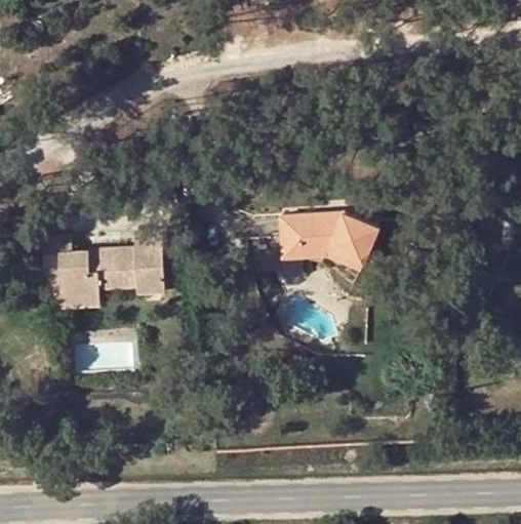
[(366,262),(382,228),(349,211),(345,218),(331,218),(329,214),(285,216),(286,240),(304,240),(304,248),(335,247),(366,262)]
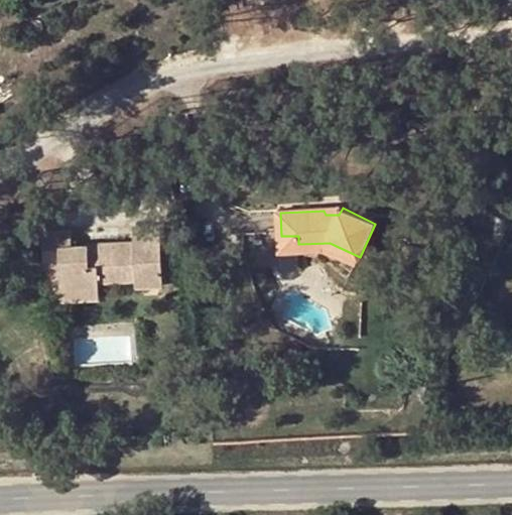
[(133,231),(133,242),(133,248),(159,247),(159,231),(133,231)]
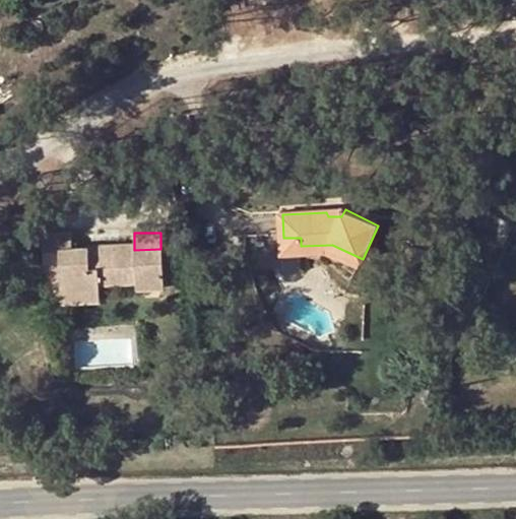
[(45,237),(45,247),(71,238),(71,237),(45,237)]
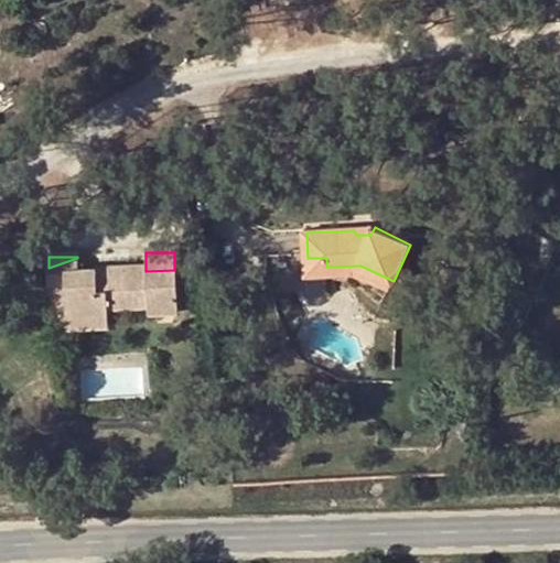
[(175,317),(174,270),(146,271),(146,264),(108,266),(108,272),(96,272),(76,273),(77,258),(49,268),(49,289),(65,289),(65,303),(65,317),(107,316),(108,311),(147,311),(147,318),(175,317)]
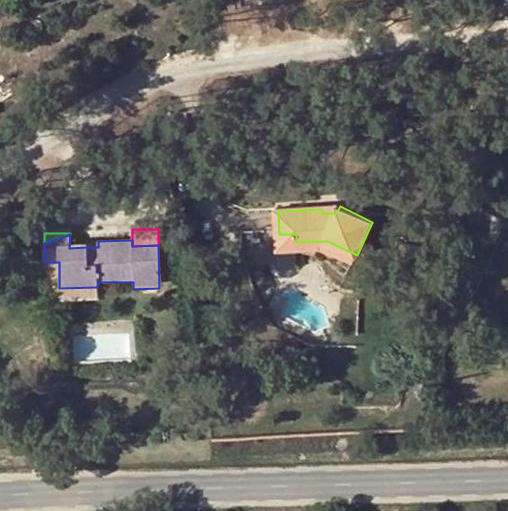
[(296,234),(279,234),(280,253),(326,250),(353,263),(357,255),(327,241),(296,242),(296,234)]
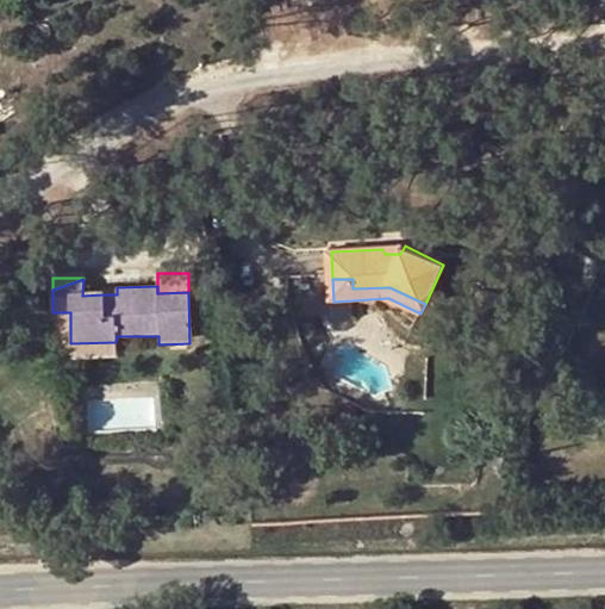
[(70,312),(52,312),(52,328),(70,328),(70,312)]
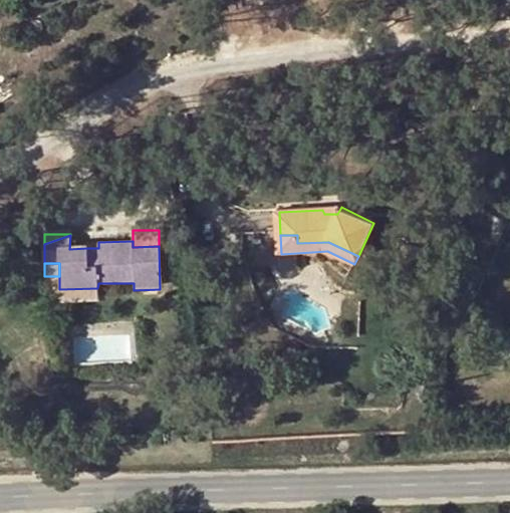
[(97,288),(59,289),(60,301),(98,301),(97,288)]
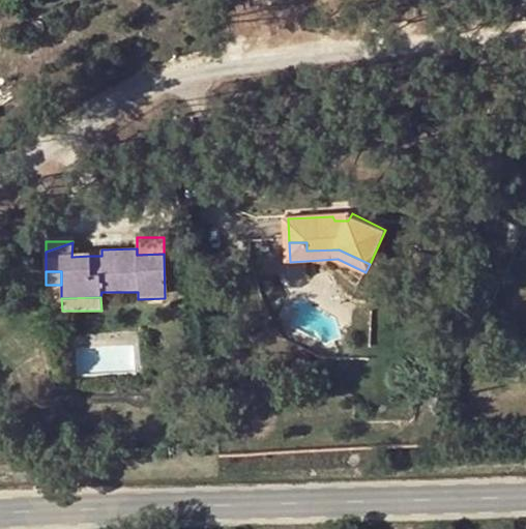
All buildings are outlined.
